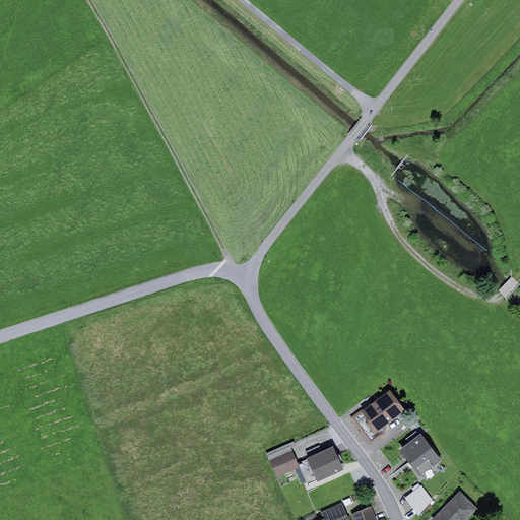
[(362,409),(350,418),(371,445),(386,434),(387,425),(406,410),(390,390),(363,410),(362,409)]
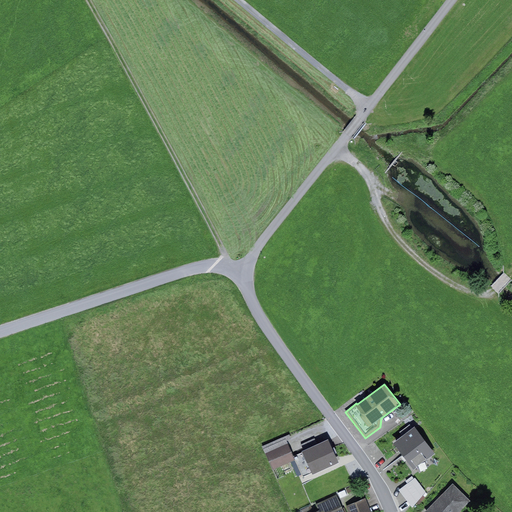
[(435,453),(415,427),(393,443),(414,470),(435,453)]
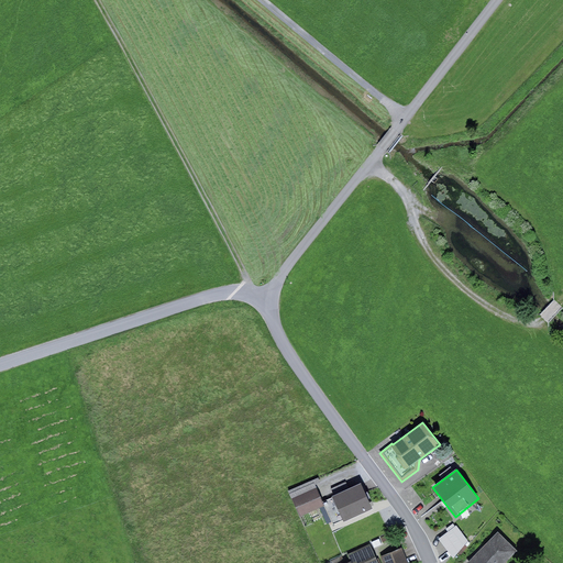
[(315,483),(289,494),(300,517),(324,506),(315,483)]
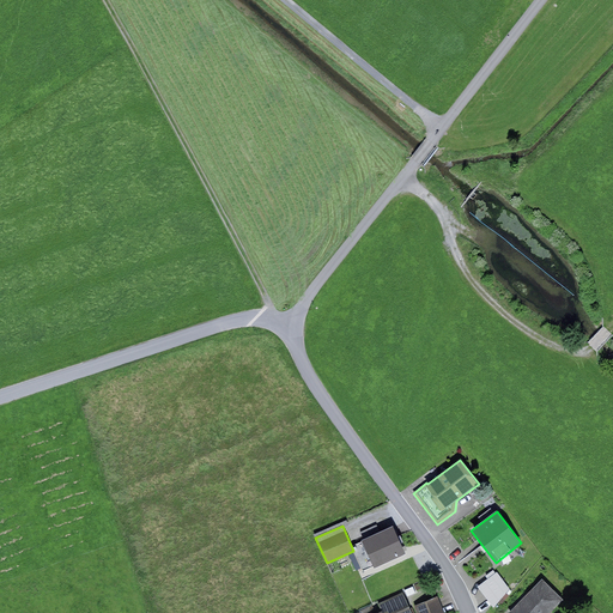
[(377,526),(356,535),(359,542),(352,546),(364,570),(374,565),(375,569),(407,553),(394,526),(380,533),(377,526)]
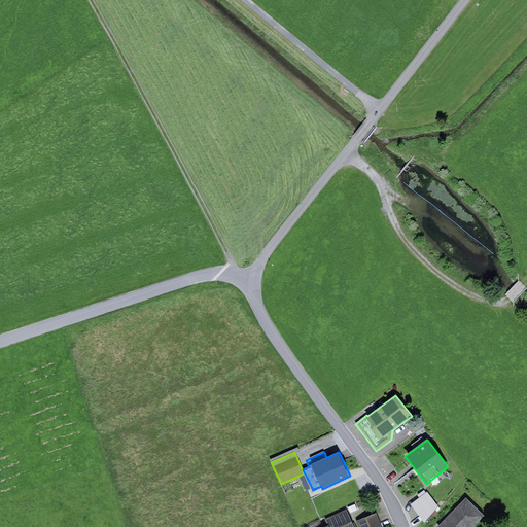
[(438,506),(427,492),(411,504),(424,523),(438,506)]
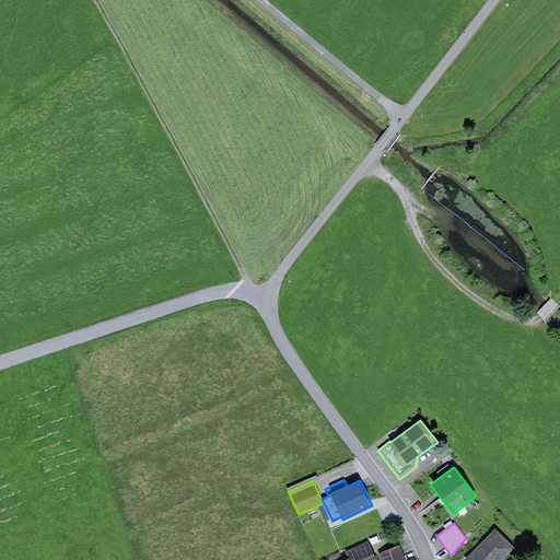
[(502,559),(514,548),(496,529),(465,559),(502,559)]
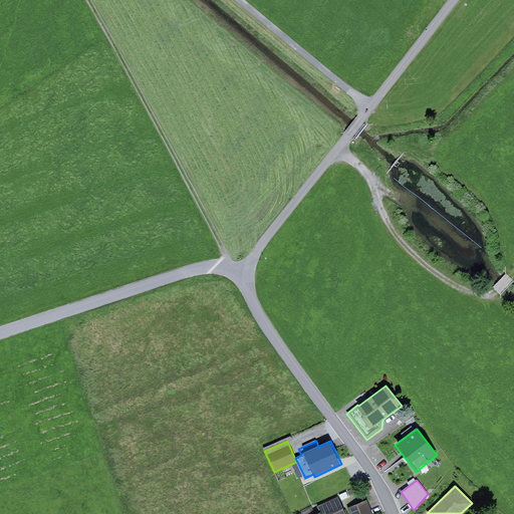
[(356,487),(340,495),(341,498),(358,491),(356,487)]
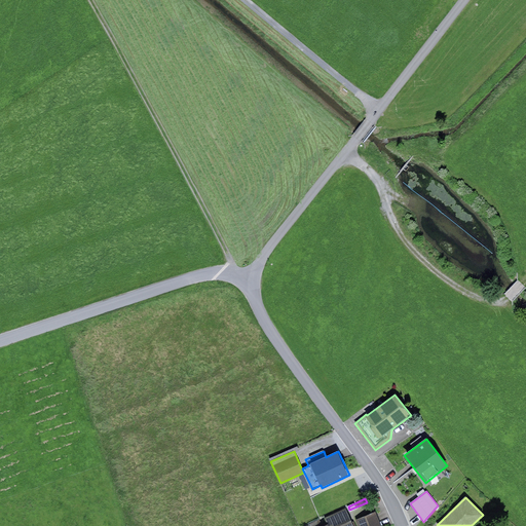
[(353,525),(345,509),(326,518),(329,524),(323,525),(353,525)]
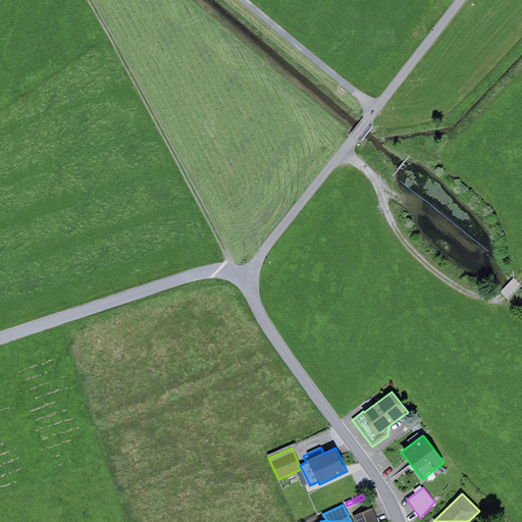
[(354,516),(356,521),(379,521),(373,508),(354,516)]
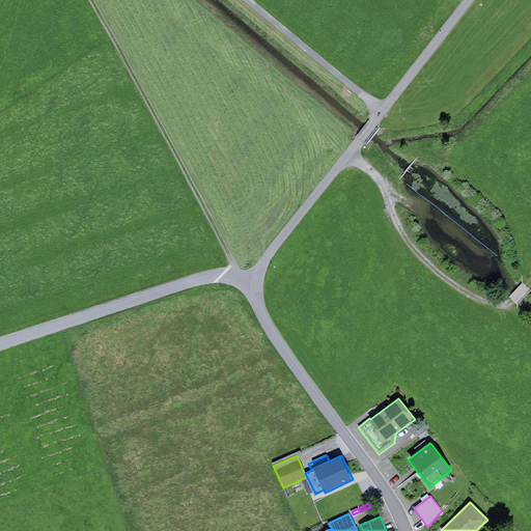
All buildings are outlined.
